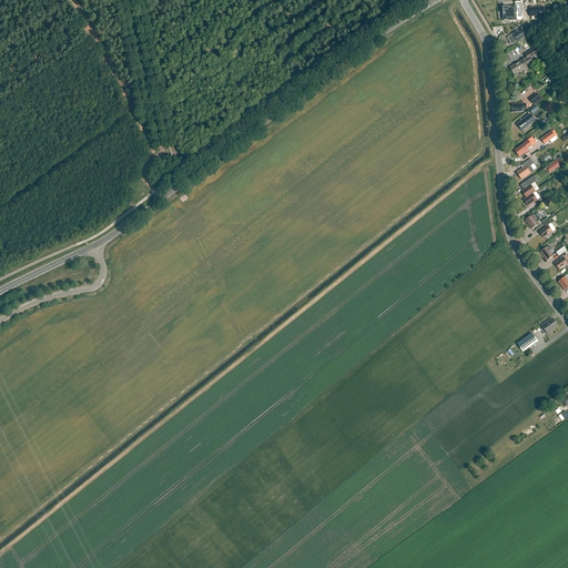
[(523,1),(515,2),(506,3),(506,4),(503,4),(504,8),(503,8),(503,14),(504,14),(504,20),(509,20),(509,21),(516,20),(521,20),(521,14),(524,14),(523,1)]
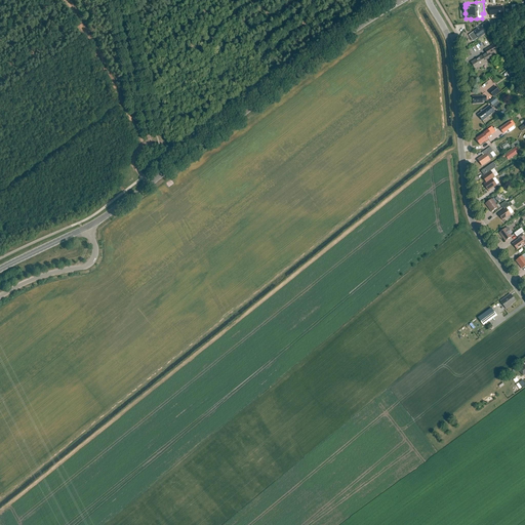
[(502,6),(489,7),(490,16),(503,14),(502,6)]
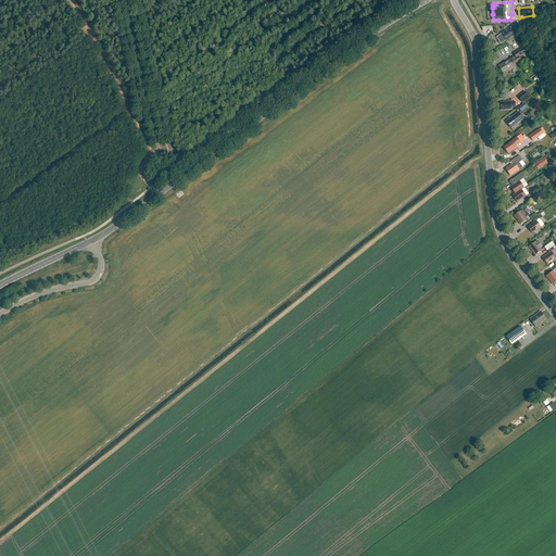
[(506,40),(507,41),(521,30),(516,23),(508,28),(505,30),(501,34),(502,34),(496,38),(501,45),(506,40)]
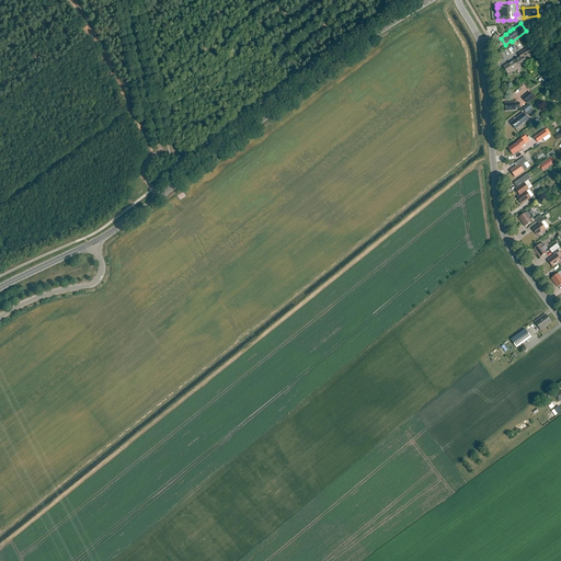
[(518,66),(524,63),(526,61),(524,59),(531,55),(528,48),(518,54),(519,57),(503,67),(507,75),(511,72),(512,73),(521,68),(518,66)]
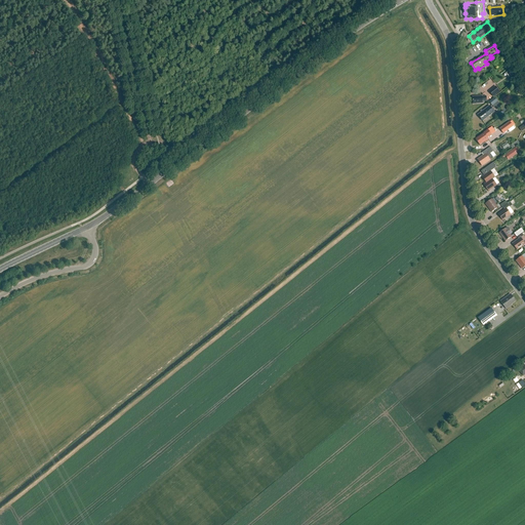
[(490,93),(493,97),(497,94),(500,92),(495,86),(489,91),(490,93)]
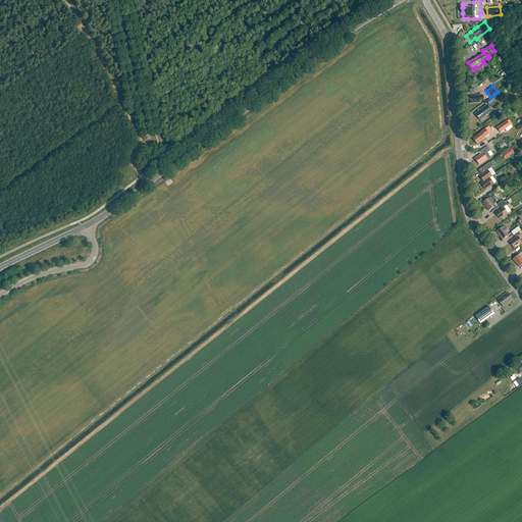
[(489,105),(494,101),(491,97),(486,102),(489,105)]
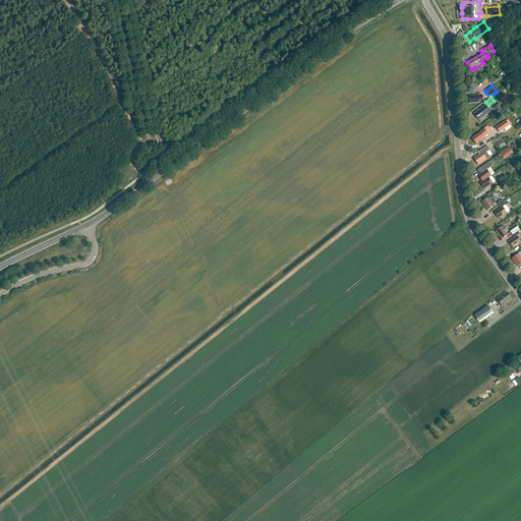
[(472,115),(484,105),(482,103),(470,112),(472,115)]
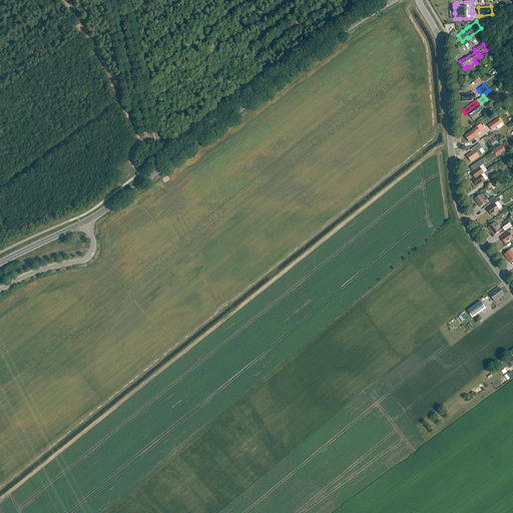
[(483,109),(478,103),(467,112),(472,118),(483,109)]
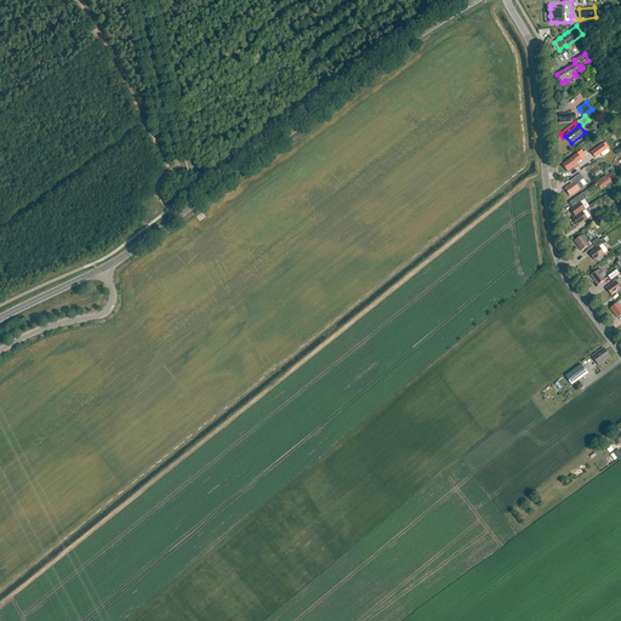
[(603,144),(591,153),(596,158),(607,151),(603,144)]
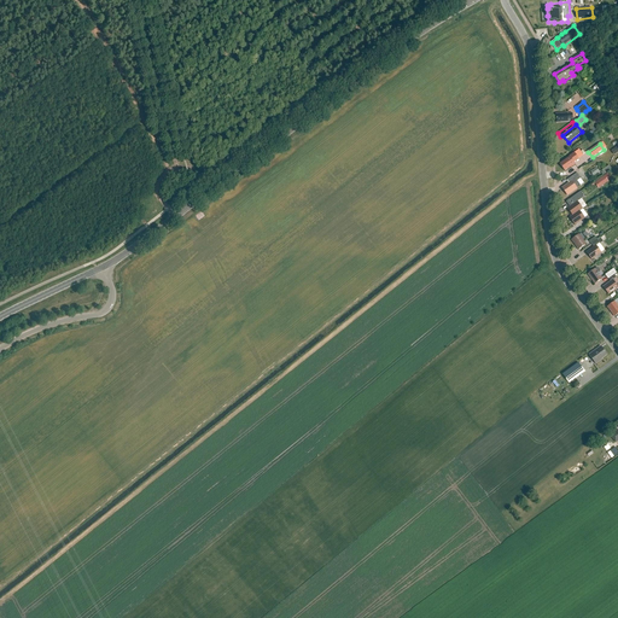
[(560,164),(565,172),(570,167),(571,168),(576,164),(575,162),(578,158),(575,152),(570,156),(570,157),(560,164)]
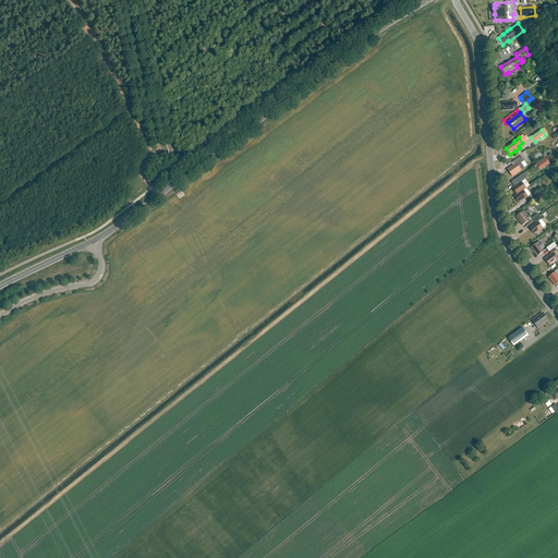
[(521,164),(524,161),(521,156),(512,162),(514,165),(507,169),(512,177),(521,170),(524,168),(521,164)]
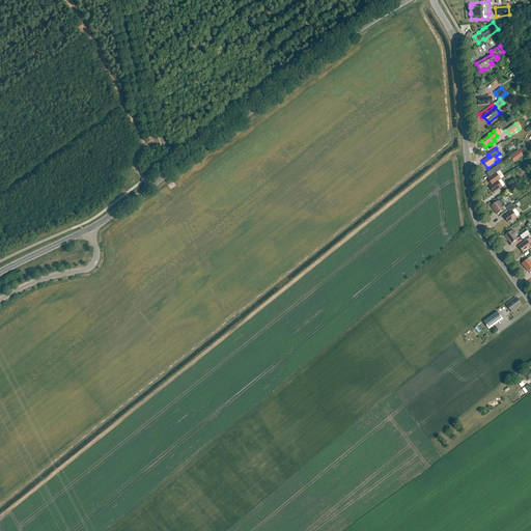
[(520,151),(511,158),(514,162),(523,156),(520,151)]
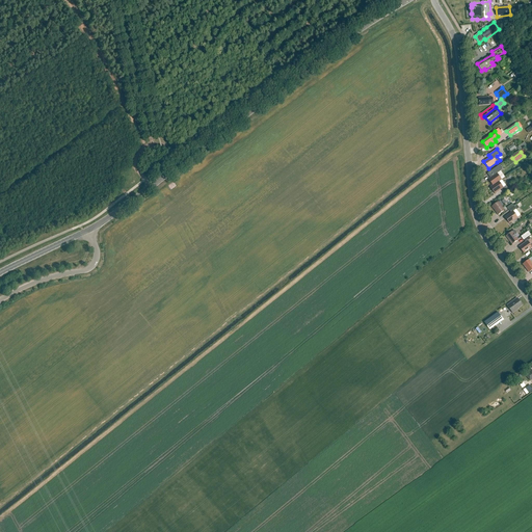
[(495,175),(488,179),(493,185),(490,187),(490,188),(499,182),(502,180),(497,174),(500,171),(498,168),(493,173),(495,175)]
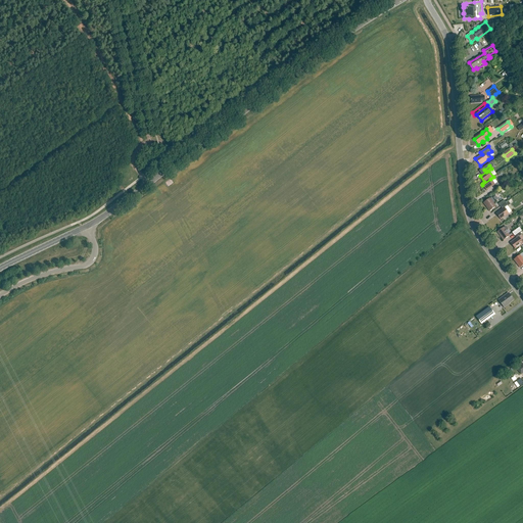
[(494,185),(490,179),(482,185),(486,190),(492,187),(493,189),(500,185),(497,183),(494,185)]
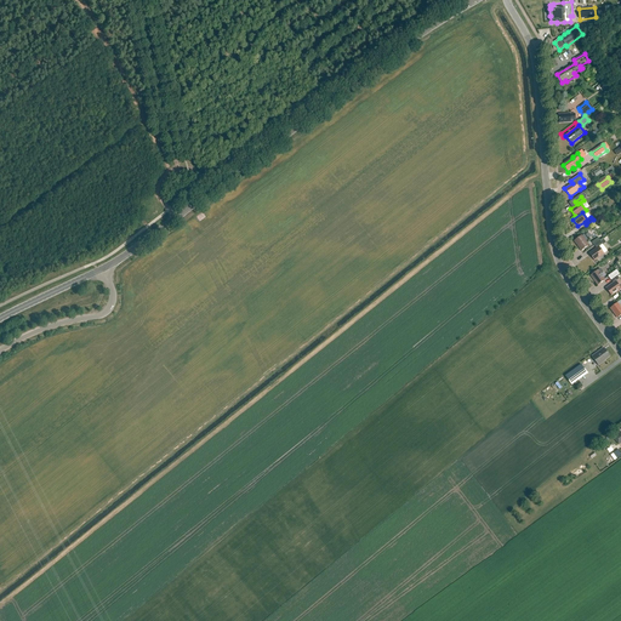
[(588,246),(582,235),(574,241),(581,251),(588,246)]
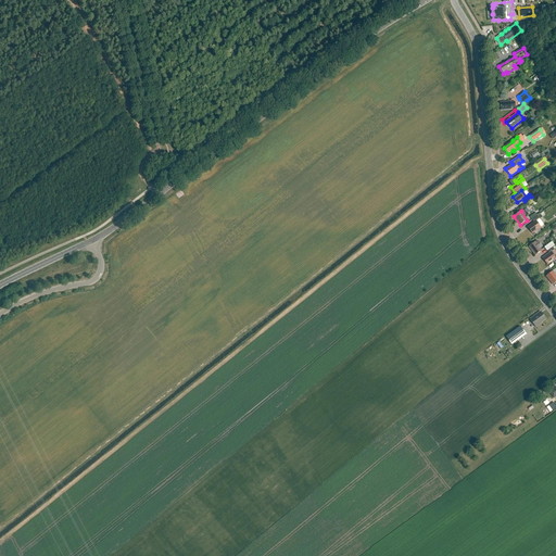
[(540,218),(538,216),(532,219),(534,222),(528,227),(532,234),(542,227),(536,220),(540,218)]
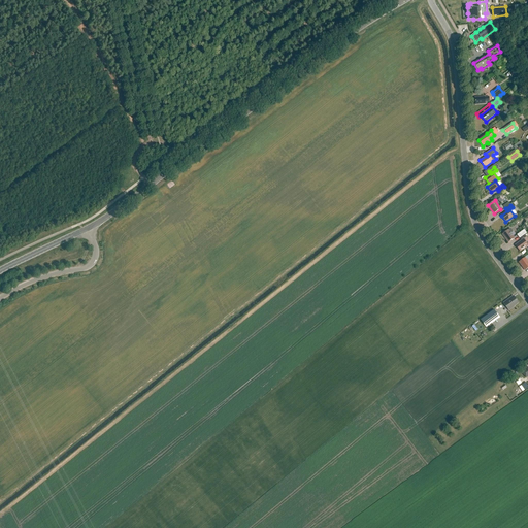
[(508,229),(502,234),(508,242),(515,238),(512,233),(513,232),(513,231),(510,229),(509,229),(509,230),(508,229)]
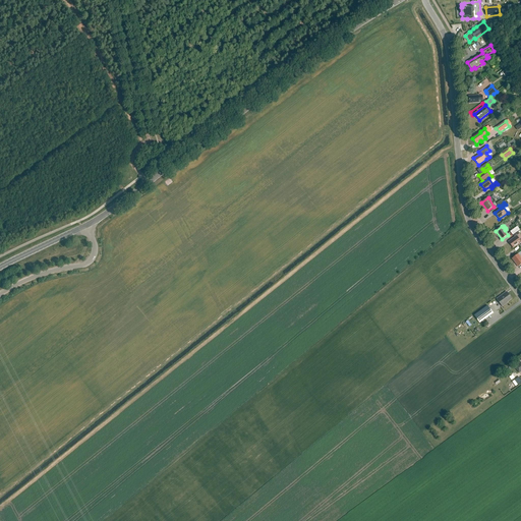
[(517,227),(510,232),(513,235),(518,232),(518,231),(519,230),(517,227)]
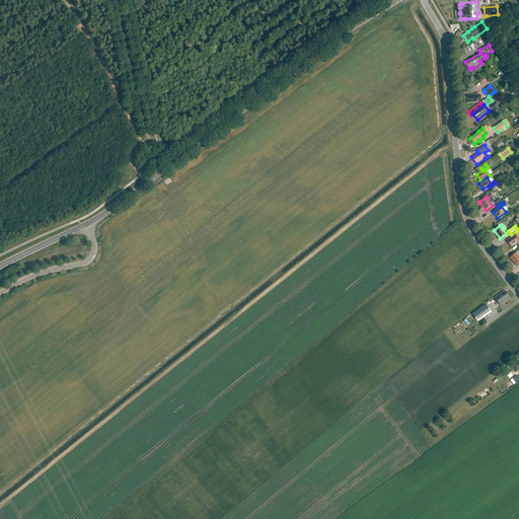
[(512,236),(506,240),(511,247),(518,240),(515,235),(518,233),(516,231),(511,234),(512,236)]
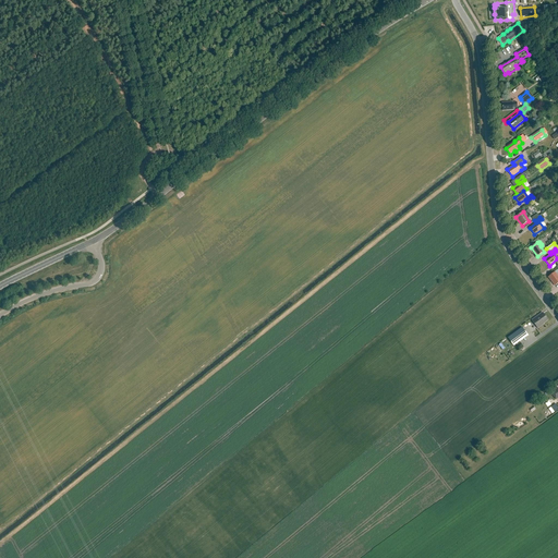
[(557,270),(548,277),(555,286),(557,283),(557,270)]
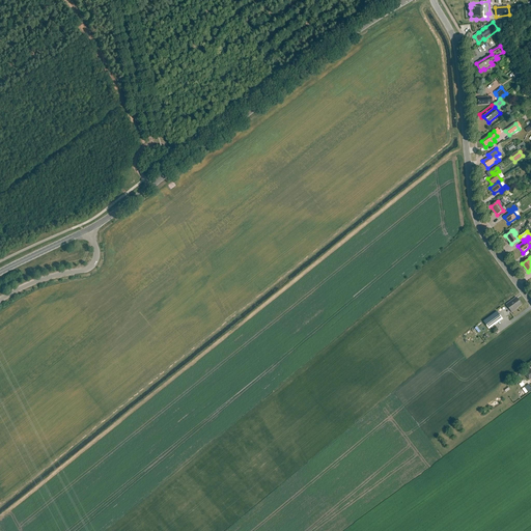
[(516,308),(522,304),(518,299),(516,300),(514,298),(506,305),(511,312),(518,308),(516,308)]
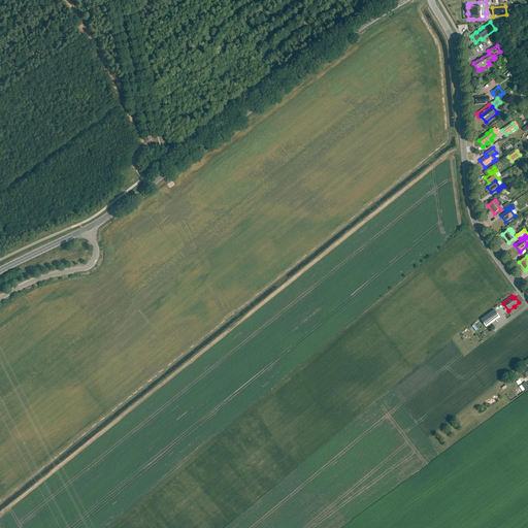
[(495,322),(492,317),(496,314),(494,310),(481,320),(487,328),(495,322)]
